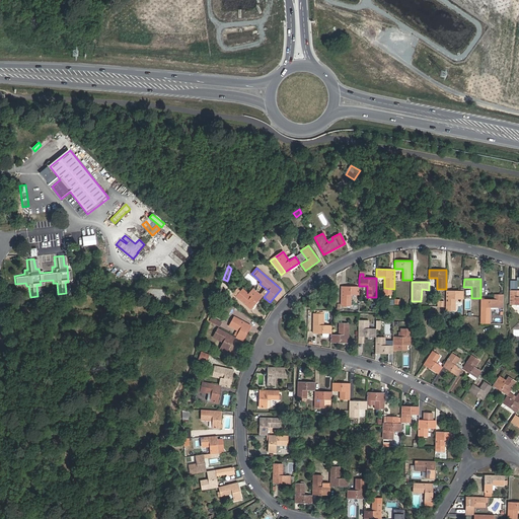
[(342,287),(342,306),(351,306),(352,295),(359,295),(359,287),(342,287)]
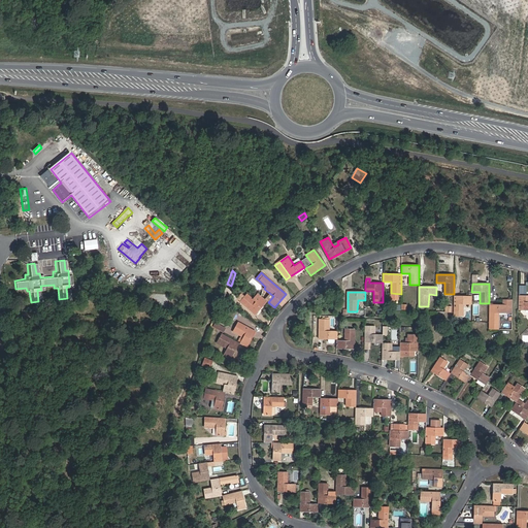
[(527,302),(526,302),(526,296),(526,292),(519,292),(519,295),(519,310),(527,310),(527,302)]
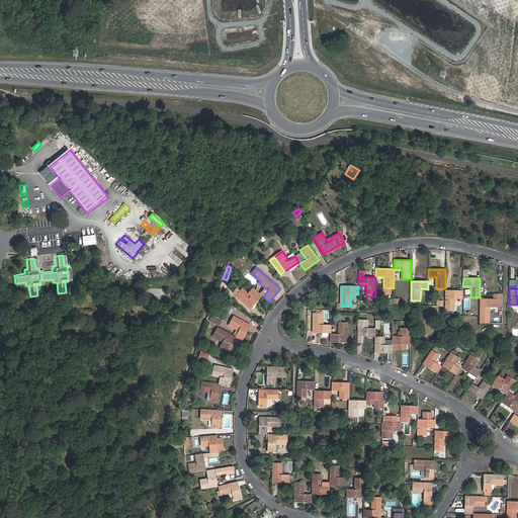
[(250,309),(262,295),(256,290),(252,295),(243,288),(236,296),(250,309)]
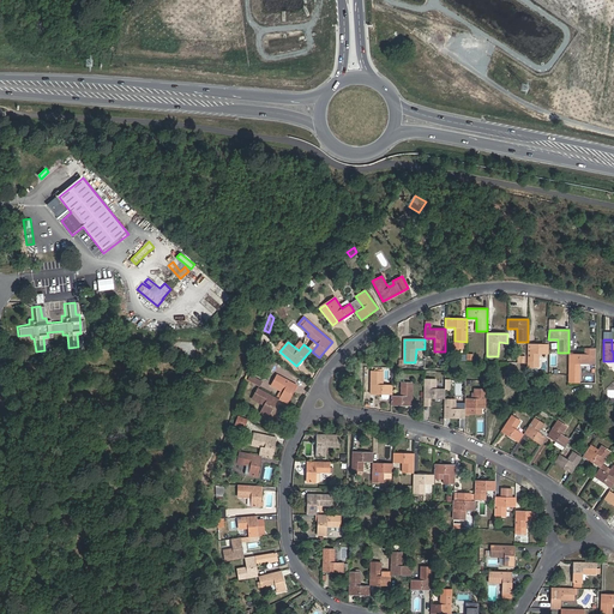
[(528,344),(528,362),(528,367),(539,367),(540,354),(548,354),(548,344),(528,344)]
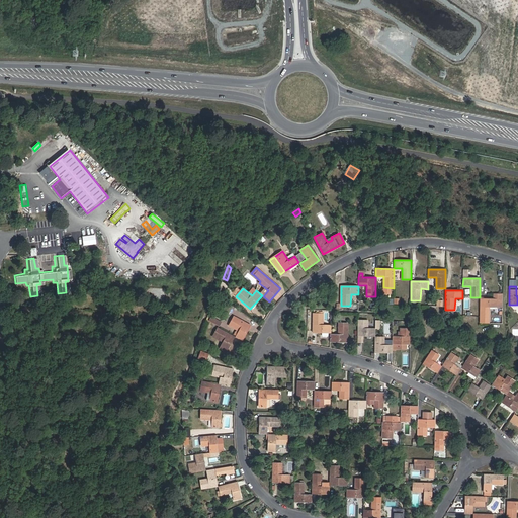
[(489,324),(490,308),(503,308),(503,294),(494,293),(494,299),(480,298),(480,315),(480,323),(489,324)]
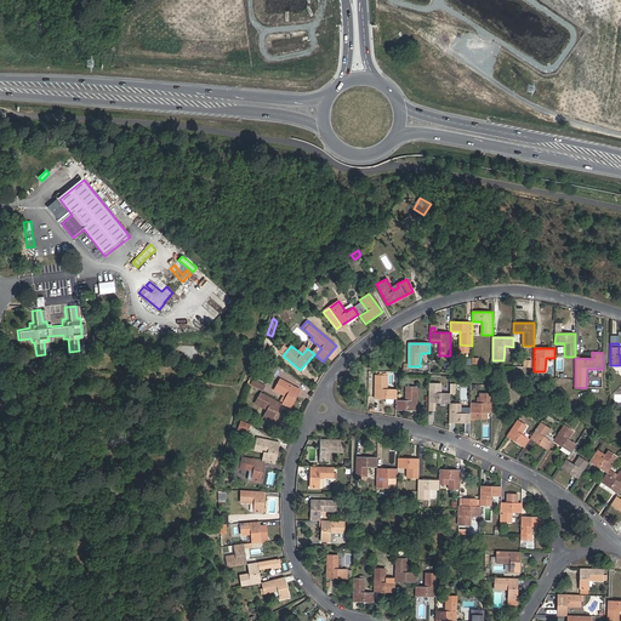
[(376,375),(375,399),(396,399),(396,389),(387,389),(387,374),(382,372),(382,375),(376,375)]
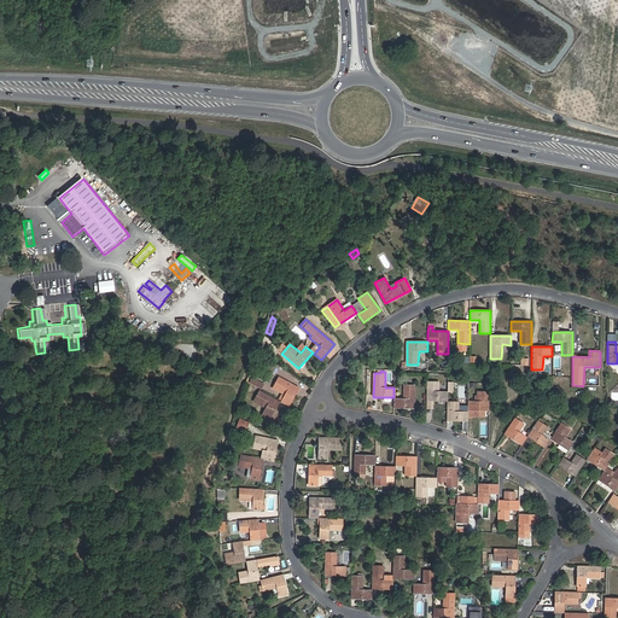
[(264,384),(252,377),(249,383),(262,389),(264,384)]
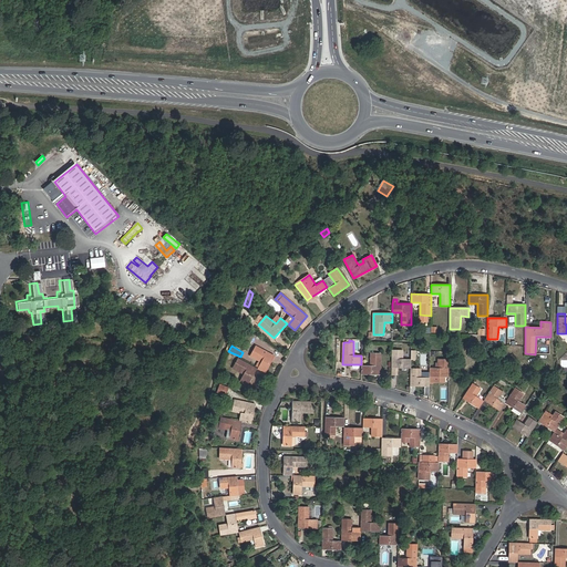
[(261,362),(259,368),(258,369),(265,373),(275,356),(256,347),(250,357),(259,361),(261,362)]
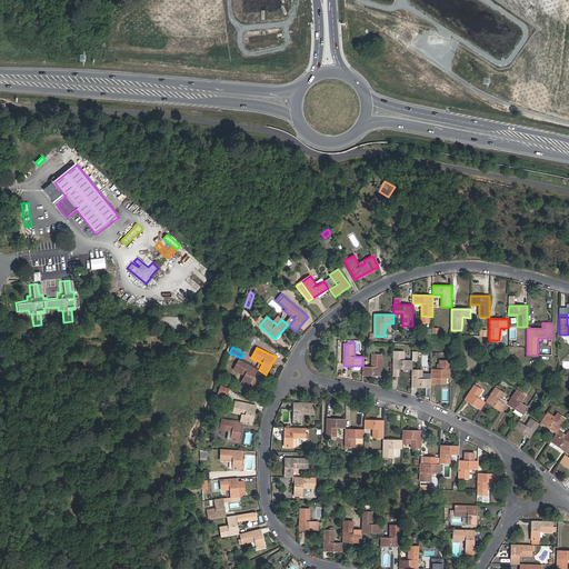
[(393,369),(400,369),(411,369),(411,360),(403,360),(403,351),(393,351),(393,369)]
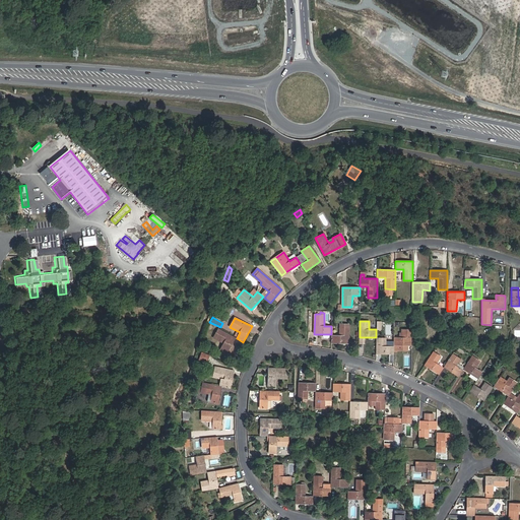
[(331,343),(348,343),(349,324),(339,324),(339,335),(331,335),(331,343)]
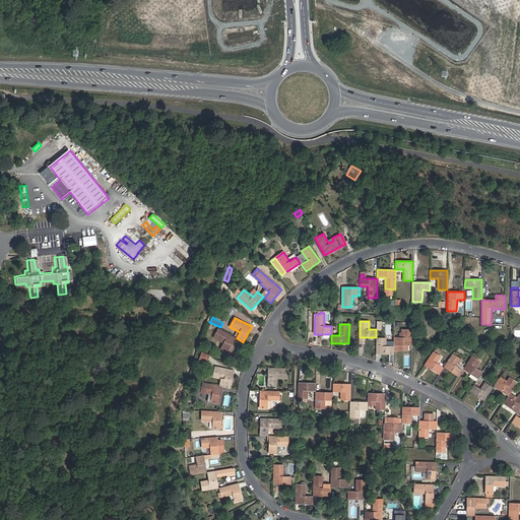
[(213,335),(217,328),(209,325),(206,331),(213,335)]
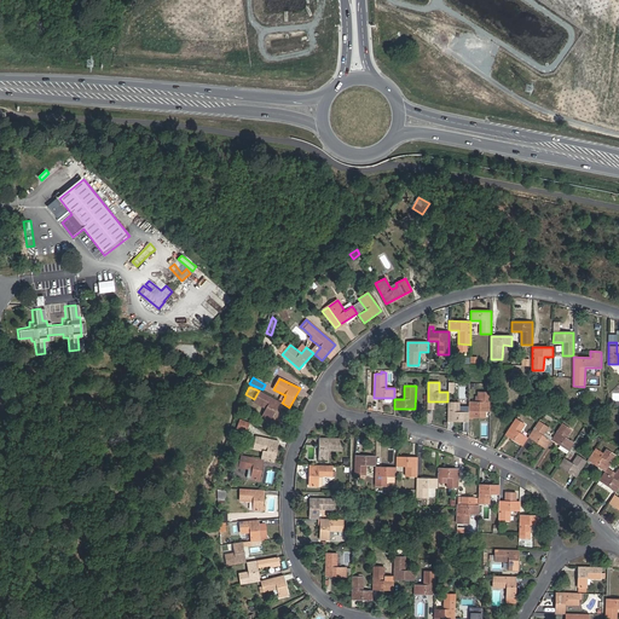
[(271,421),(279,401),(260,391),(254,403),(265,409),(261,416),(271,421)]
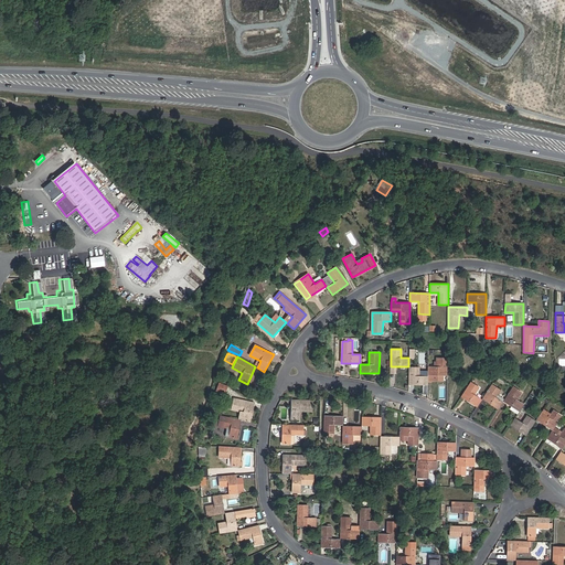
[(427,375),(447,375),(447,358),(436,358),(436,366),(428,366),(427,375)]
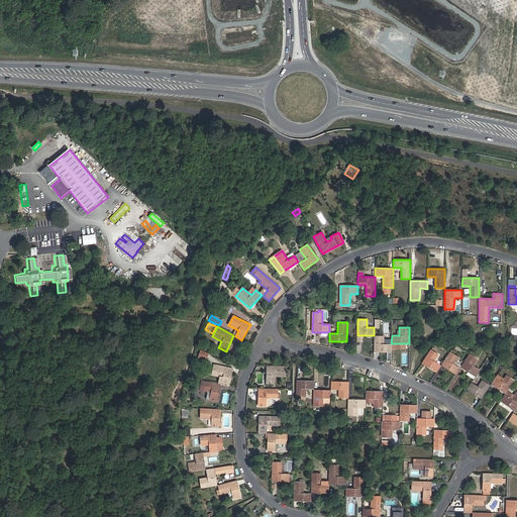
[(374,351),(391,352),(391,344),(384,344),(384,336),(374,336),(374,351)]
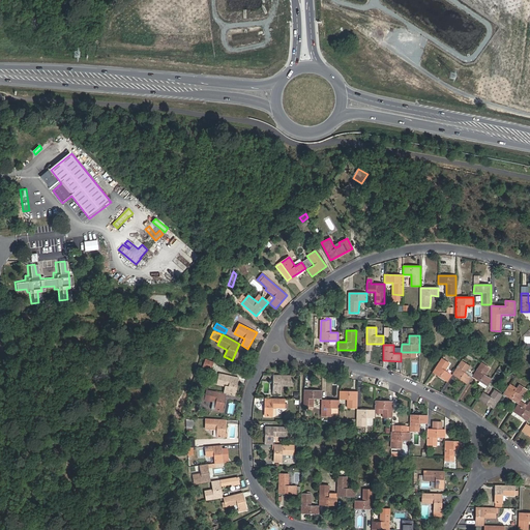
[(203,366),(211,369),(213,361),(206,358),(203,366)]
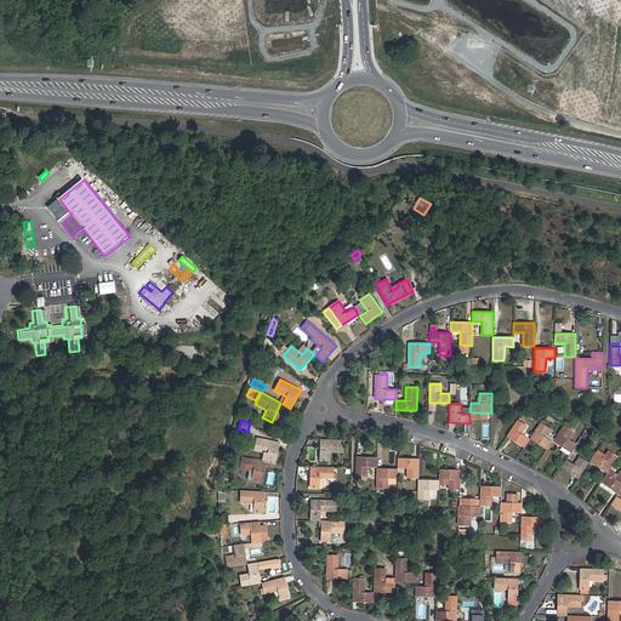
[(518,421),(507,437),(524,448),(529,439),(522,434),(527,426),(518,421)]
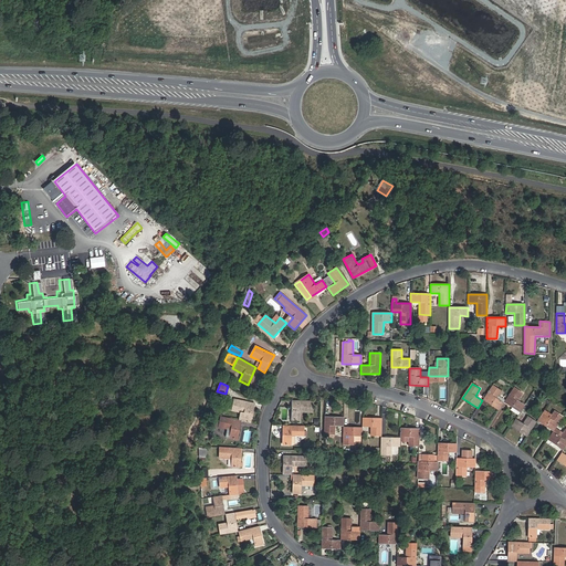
[(483,399),(499,410),(503,402),(496,398),(502,390),(492,385),(483,399)]
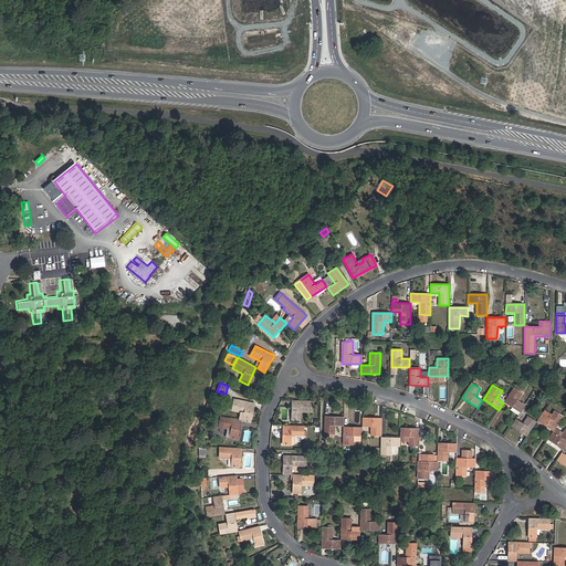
[(519,415),(520,412),(524,405),(517,401),(523,394),(514,387),(504,402),(512,407),(511,410),(519,415)]
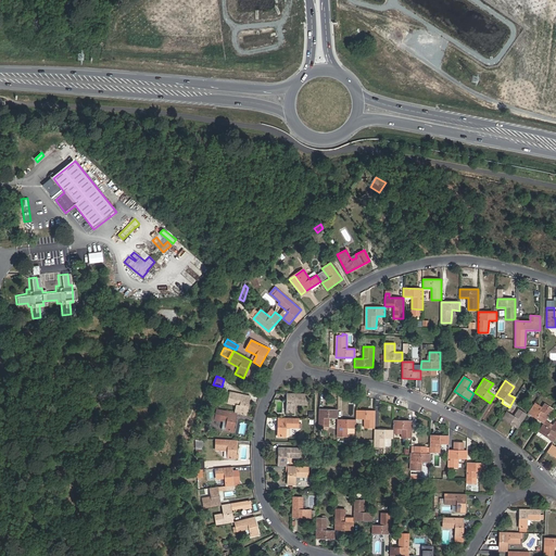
[(240,405),(238,414),(247,415),(250,396),(229,393),(228,403),(236,404),(240,405)]
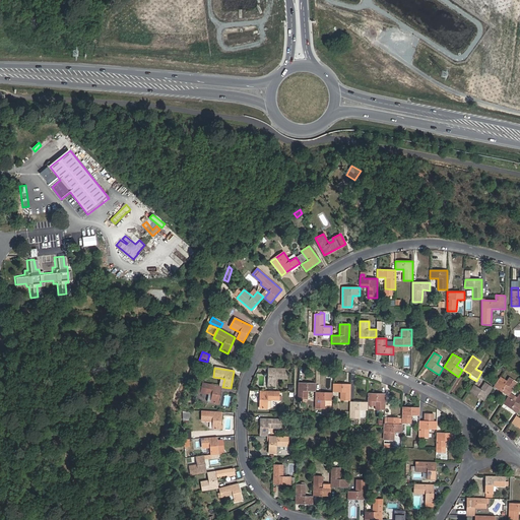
[(268,369),(267,386),(275,386),(276,378),(287,379),(287,369),(268,369)]
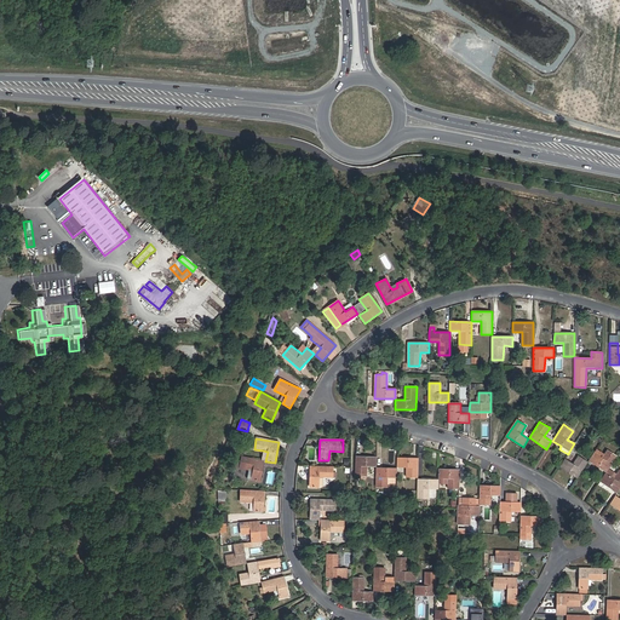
[(589,460),(606,472),(608,469),(616,457),(607,449),(601,458),(593,453),(589,460)]
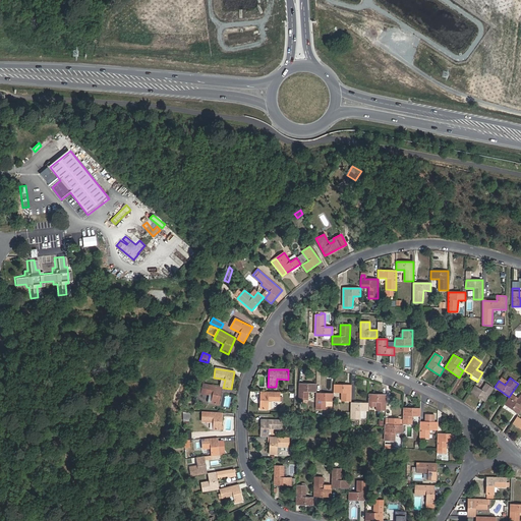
[(219,404),(222,388),(220,387),(203,384),(197,383),(196,387),(196,391),(196,392),(200,393),(212,395),(211,403),(219,404)]
